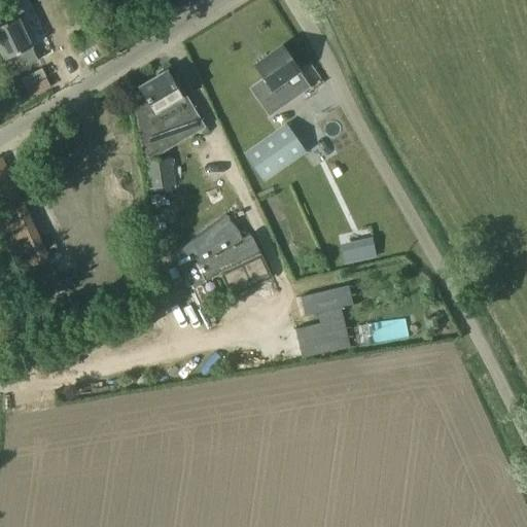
[(54,0),(41,0),(23,5),(33,40),(64,31),(54,0)]
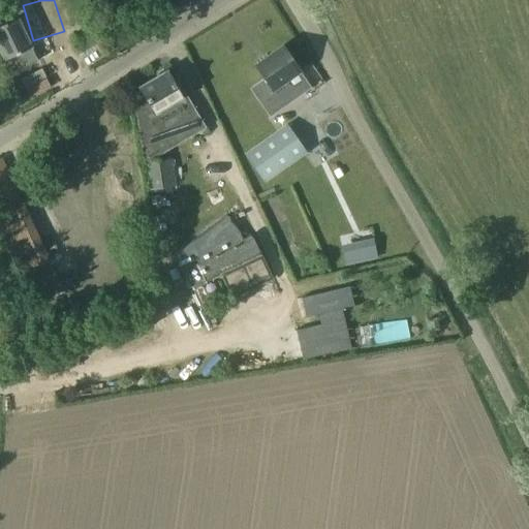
[(0,51),(4,60),(31,47),(17,18),(0,25),(0,51)]
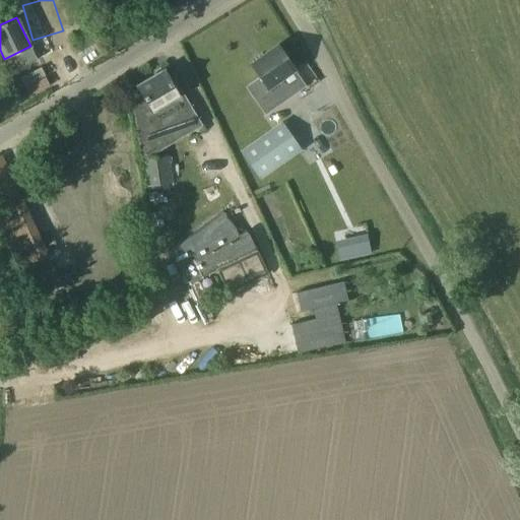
[(250,64),(259,76),(245,86),(264,115),(280,104),(276,100),(289,90),(281,79),(295,70),(277,45),(250,64)]
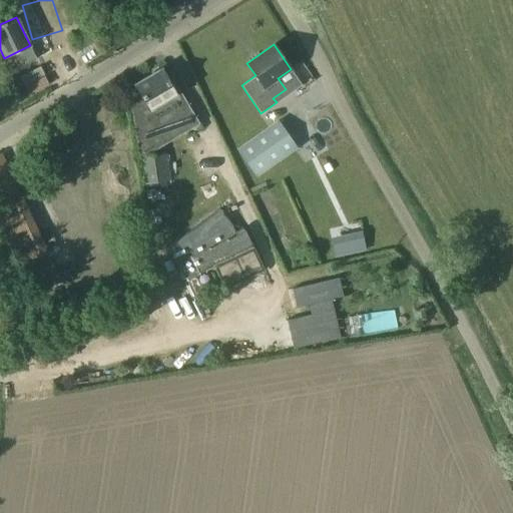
[(179,123),(193,115),(172,79),(168,81),(161,68),(134,84),(142,98),(130,105),(136,139),(137,139),(175,116),(179,123)]
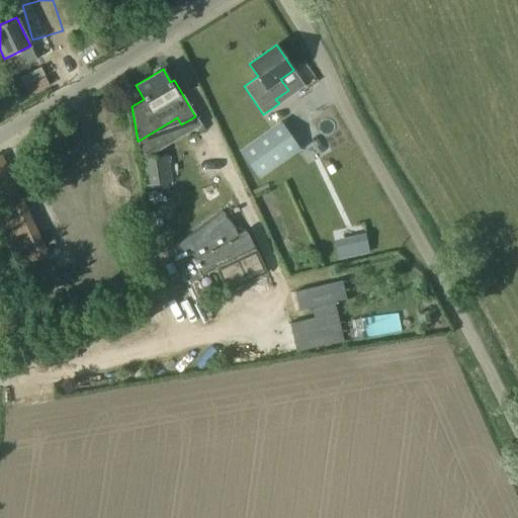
[(280,119),(239,150),(259,178),(300,148),(280,119)]
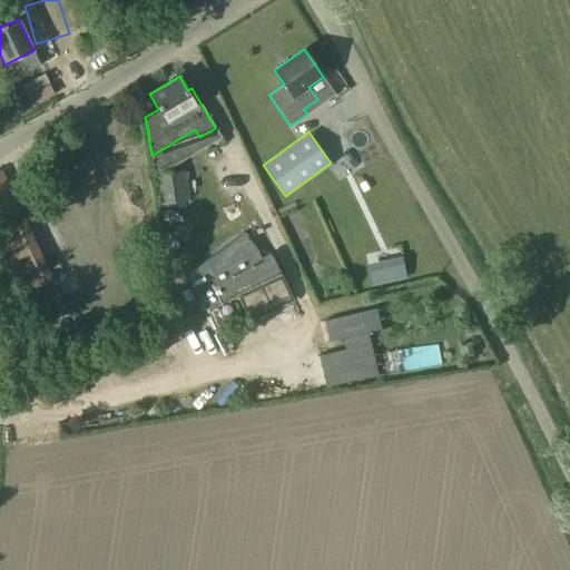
[(0,218),(19,209),(0,169),(0,218)]
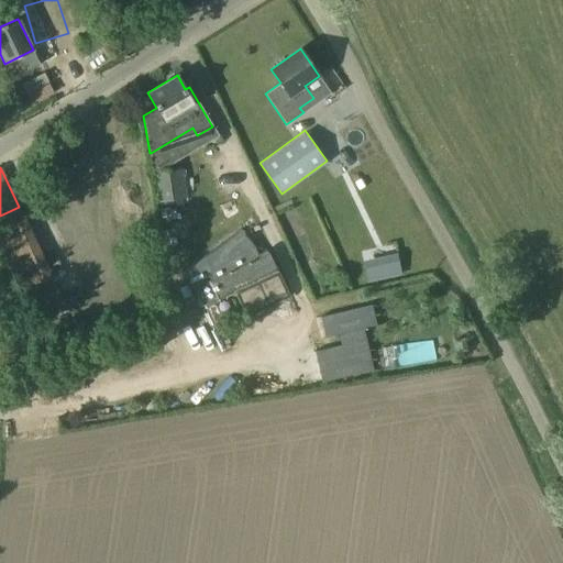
[(185,197),(180,170),(154,175),(158,201),(185,197)]
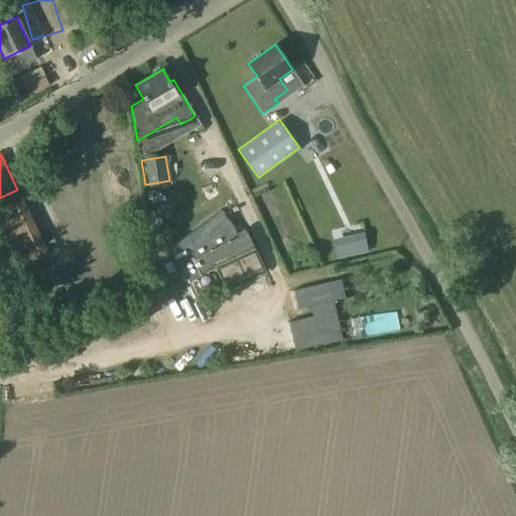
[(0,203),(0,222),(30,283),(56,270),(17,195),(0,203)]
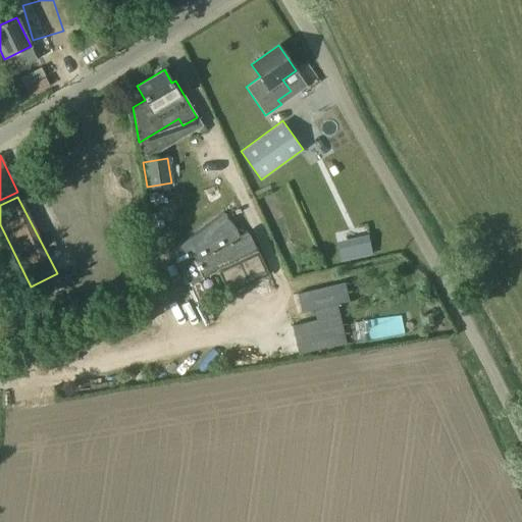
[(167,253),(181,272),(197,261),(210,252),(238,232),(224,213),(167,253)]
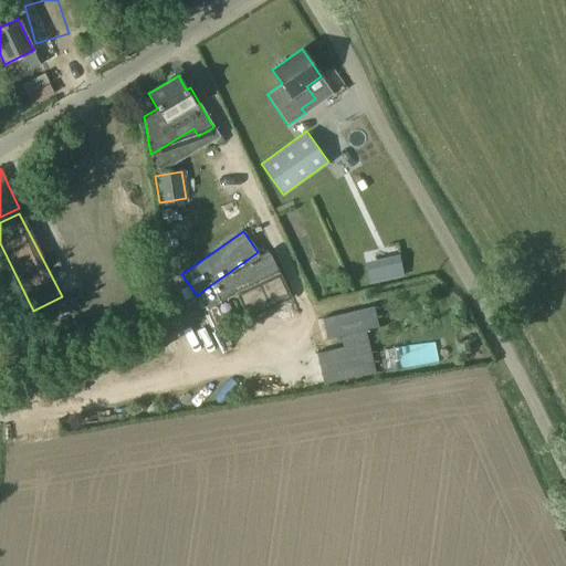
[(360,253),(368,283),(402,274),(395,244),(360,253)]
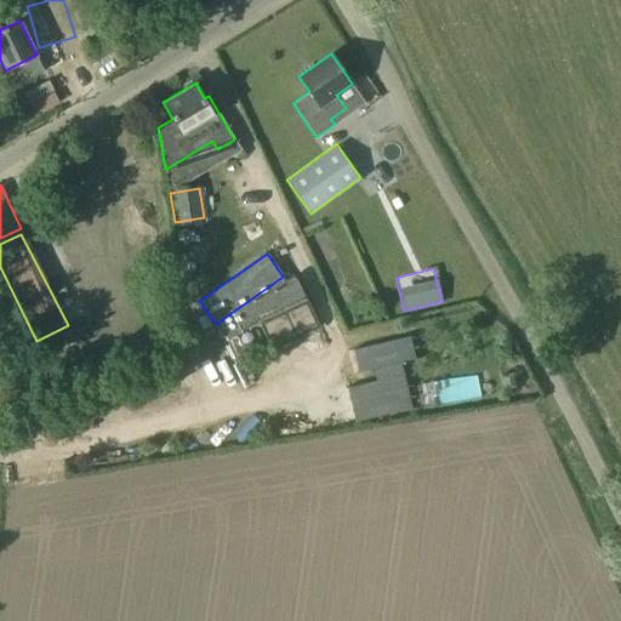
[(250,300),(234,311),(243,328),(257,320),(268,343),(272,351),(296,339),(320,326),(295,277),(250,300)]
